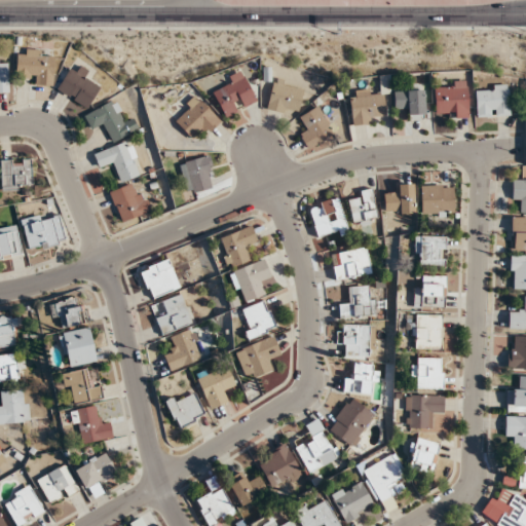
[(53,51),(17,49),(16,76),(35,77),(35,87),(52,88),(53,51)]
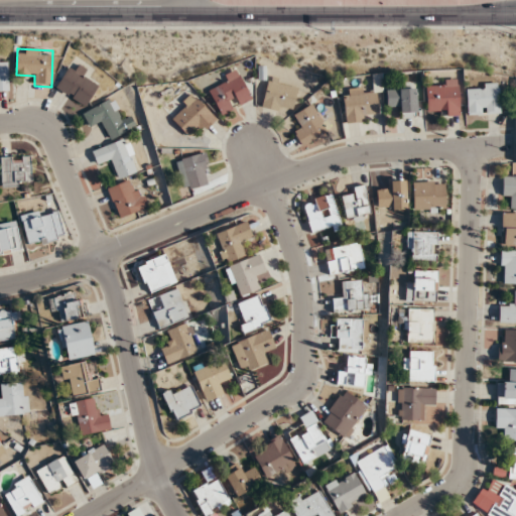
[(0,91),(8,92),(8,58),(0,58),(0,91)]
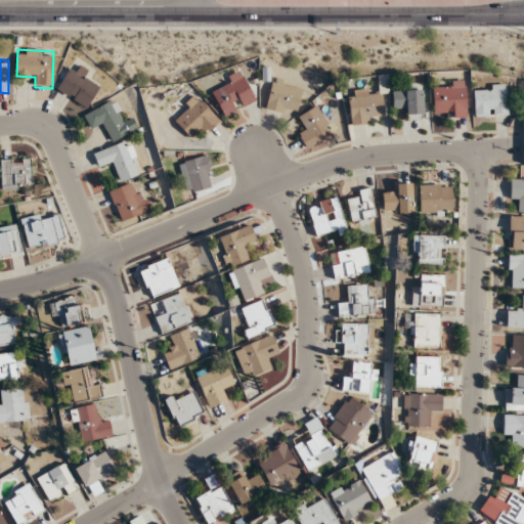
[(93,74),(74,61),(56,90),(69,97),(63,106),(80,117),(98,87),(88,81),(93,74)]
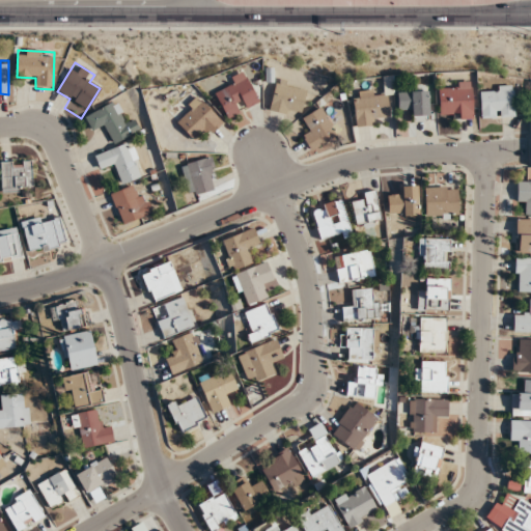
[(229,118),(259,100),(242,73),(213,91),(229,118)]
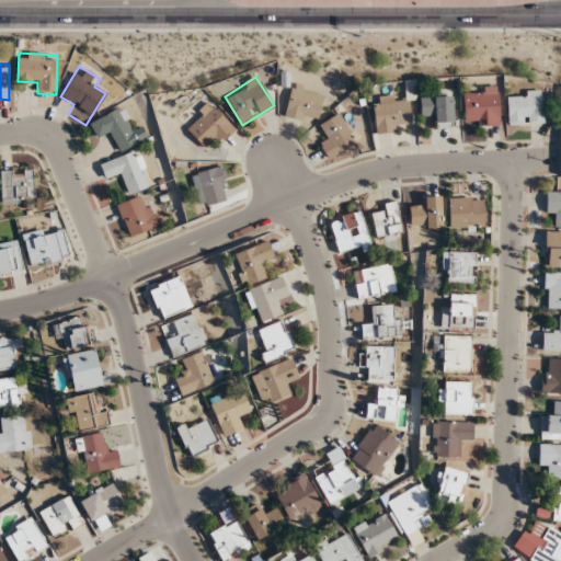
[(292,84),(284,116),(305,122),(307,113),(318,115),(323,92),(292,84)]
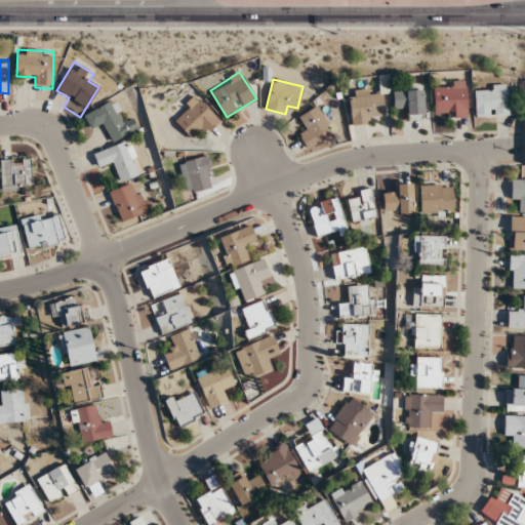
[(434,117),(466,117),(466,82),(434,82),(434,117)]
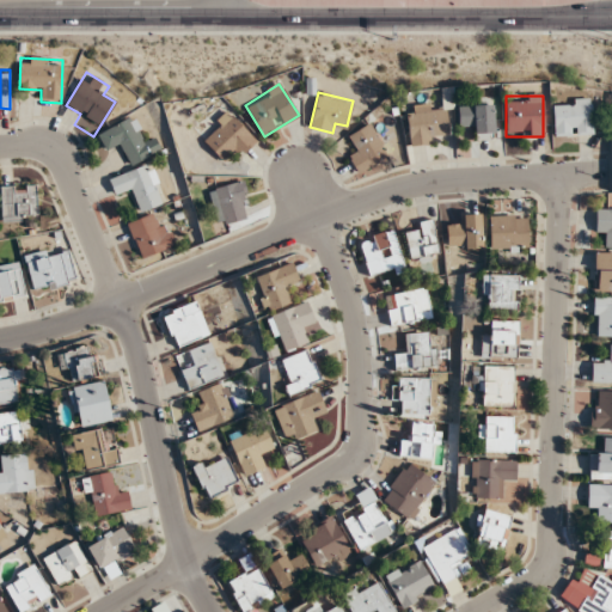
[(554,134),(592,134),(592,101),(554,101),(554,134)]
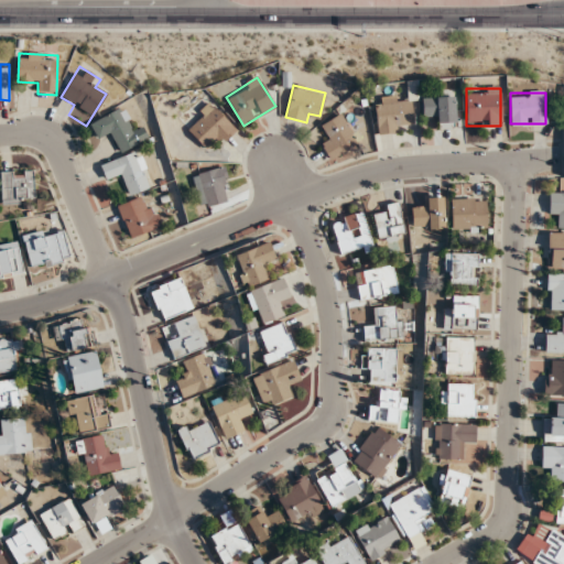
[(435,128),(454,128),(454,95),(423,95),(423,118),(435,118),(435,128)]
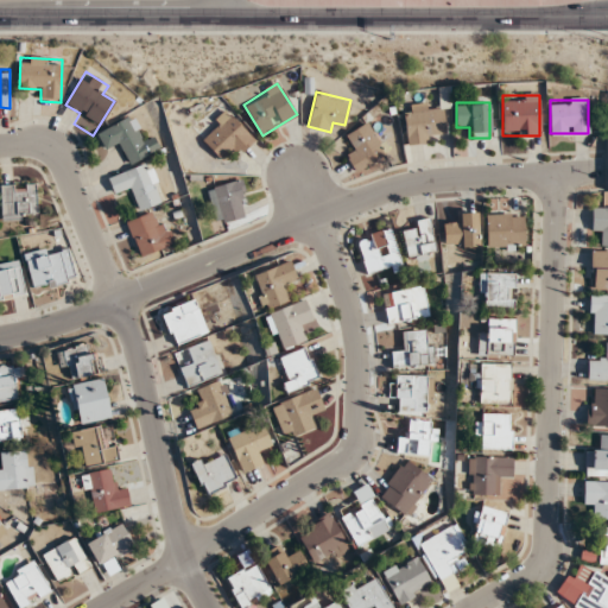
[(442,105),(405,106),(406,141),(443,140),(442,105)]
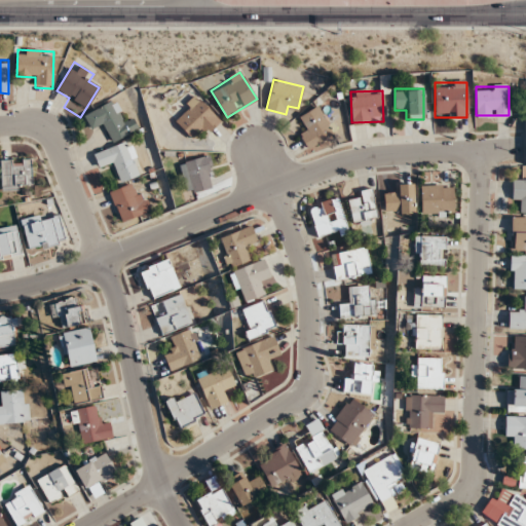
[(198,128),(203,136),(220,122),(198,96),(172,117),(188,137),(198,128)]
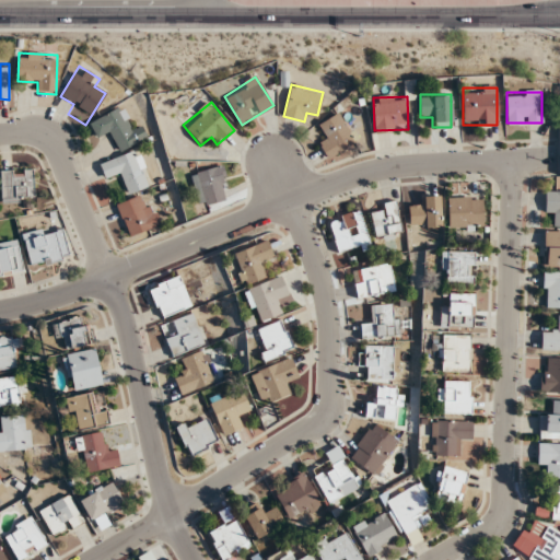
[(147,138),(141,126),(131,130),(120,107),(90,121),(96,138),(108,132),(117,152),(147,138)]
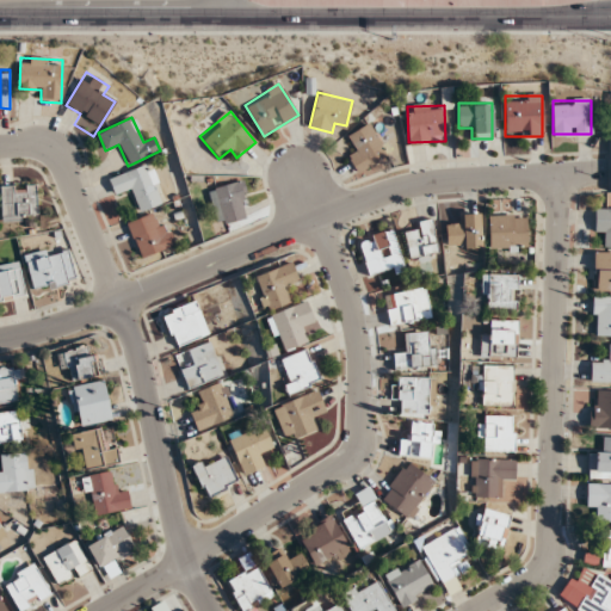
[(345,154),(359,173),(388,150),(368,123),(349,137),(355,146),(345,154)]
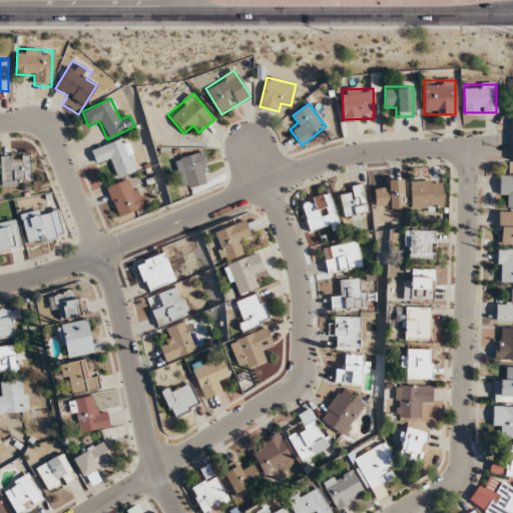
[(127,137),(91,149),(96,161),(107,157),(114,178),(138,170),(127,137)]
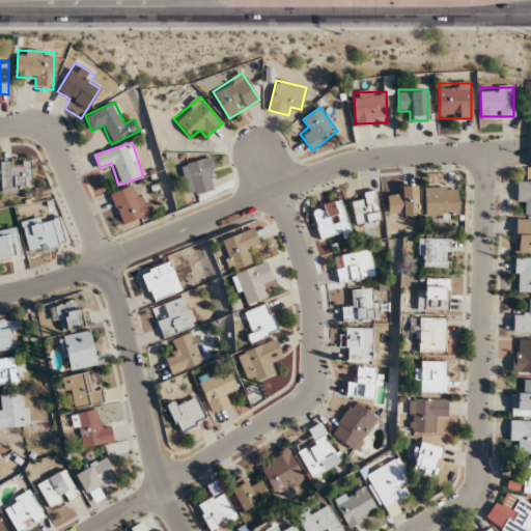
[(195,194),(218,189),(211,157),(187,163),(195,194)]
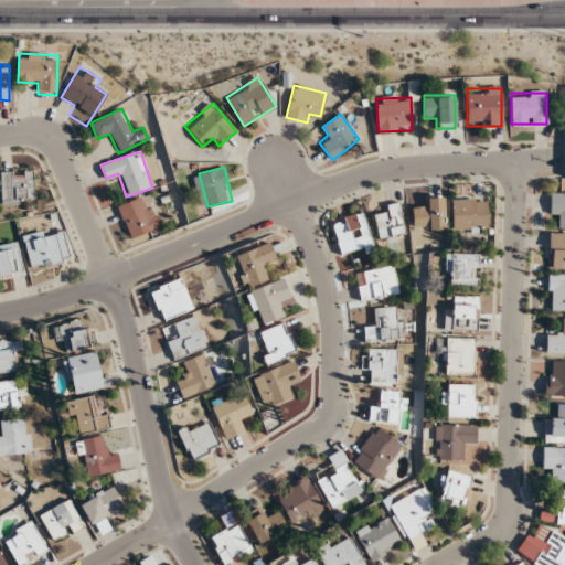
[(34,203),(34,171),(1,171),(1,203),(34,203)]
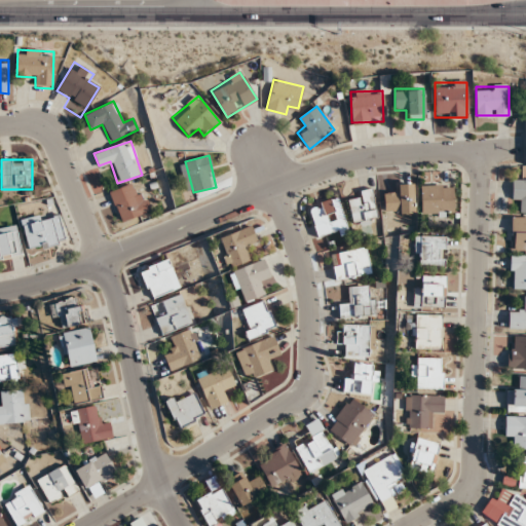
[(512,200),(522,200),(522,213),(525,213),(525,179),(512,179),(512,200)]
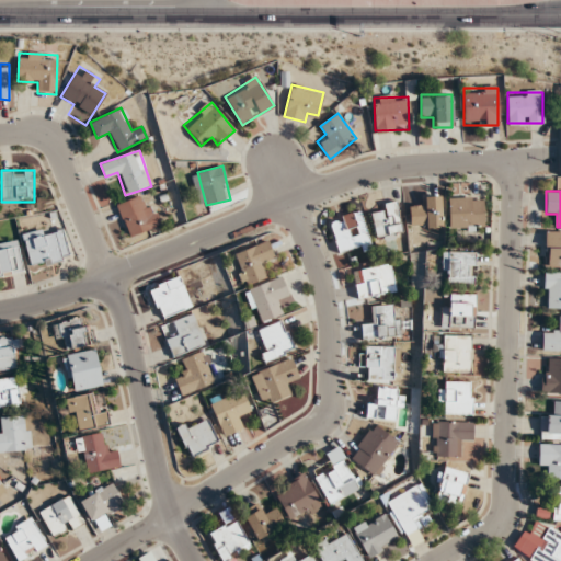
[(130,237),(159,225),(144,193),(116,205),(130,237)]
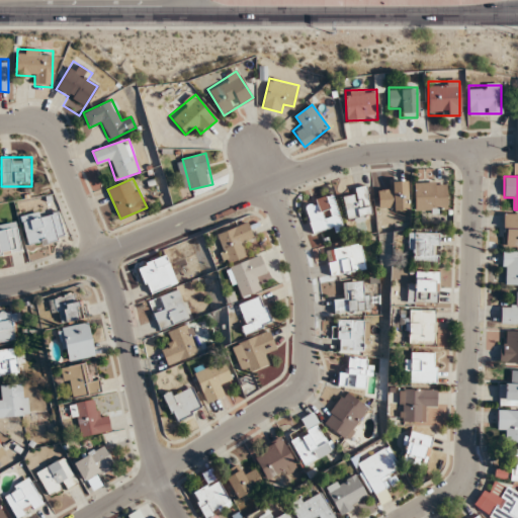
[(378,191),(378,210),(408,210),(408,181),(387,181),(389,191),(378,191)]
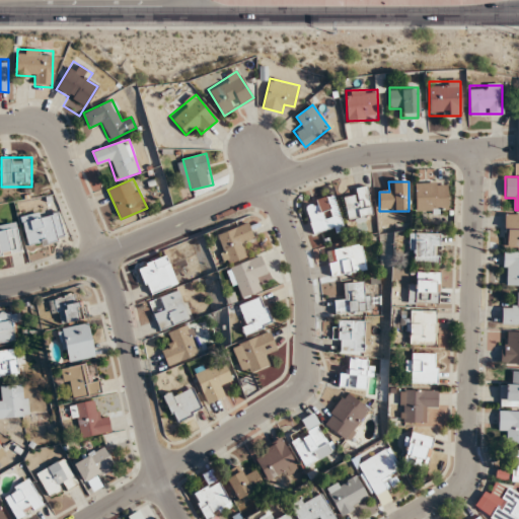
[(447,181),(415,181),(415,213),(447,213),(447,181)]
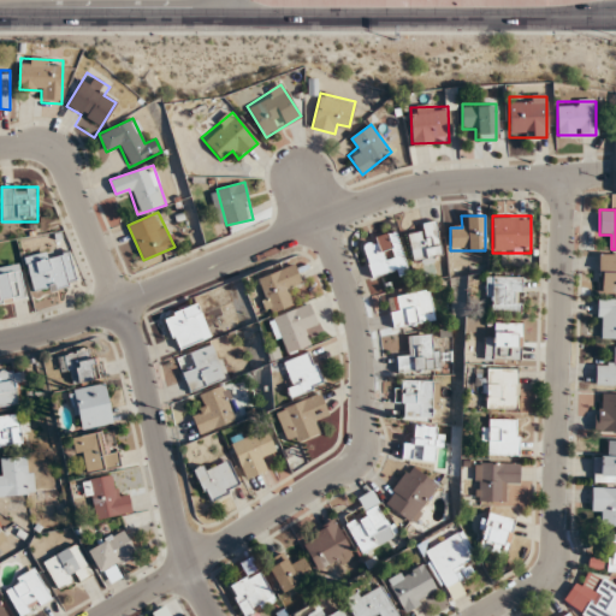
[(407,229),(414,264),(443,258),(436,223),(407,229)]
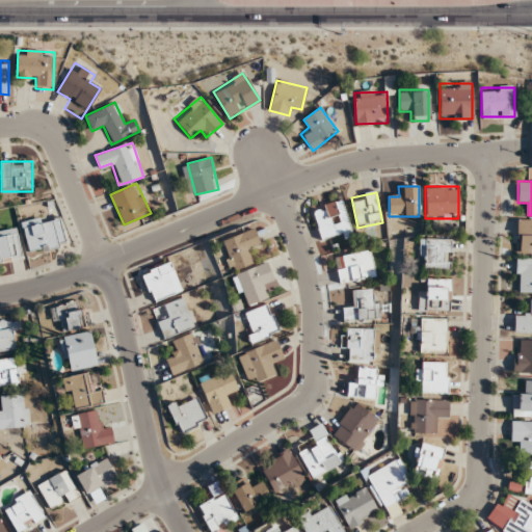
[(312,209),(321,240),(351,231),(342,200),(312,209)]
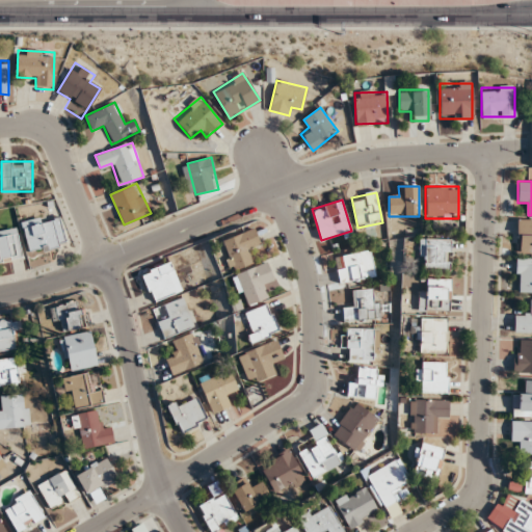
[(23,223),(29,254),(65,245),(58,215),(23,223)]
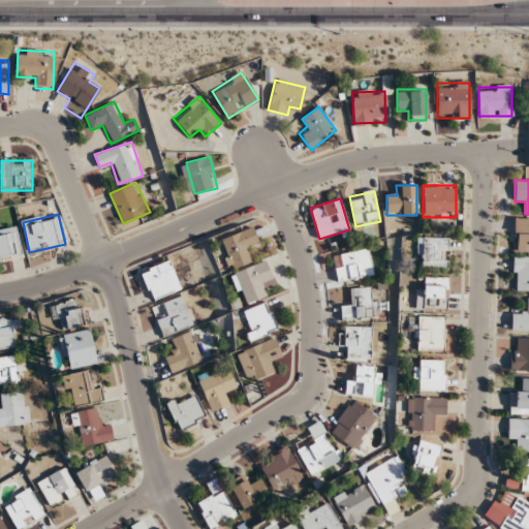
[(514,252),(528,252),(528,218),(514,218),(514,252)]
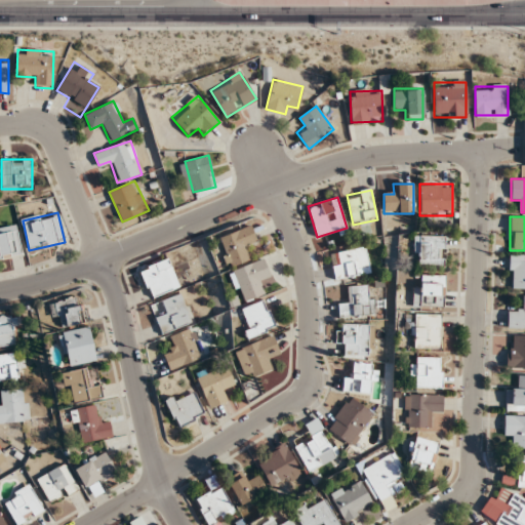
[(0,258),(23,254),(17,225),(0,228),(0,258)]
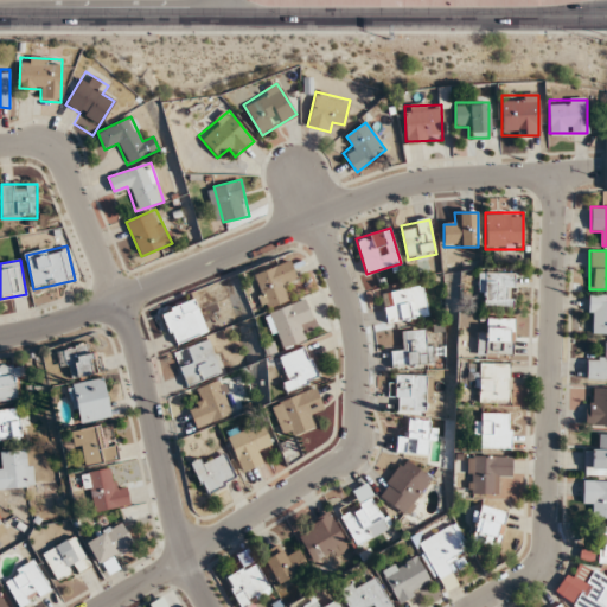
[(251,275),(263,308),(291,299),(287,287),(298,282),(291,261),(251,275)]
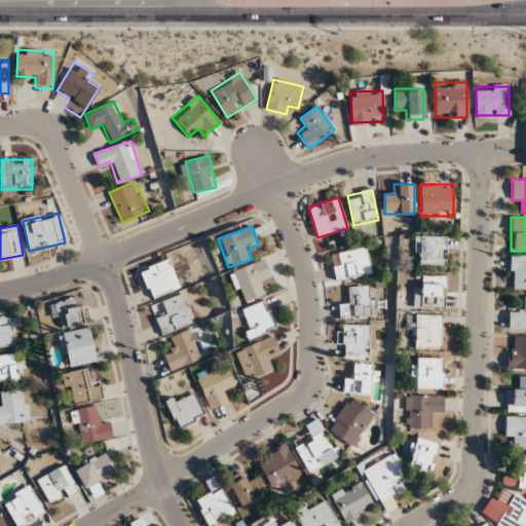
[(445,268),(445,236),(414,236),(414,268),(445,268)]
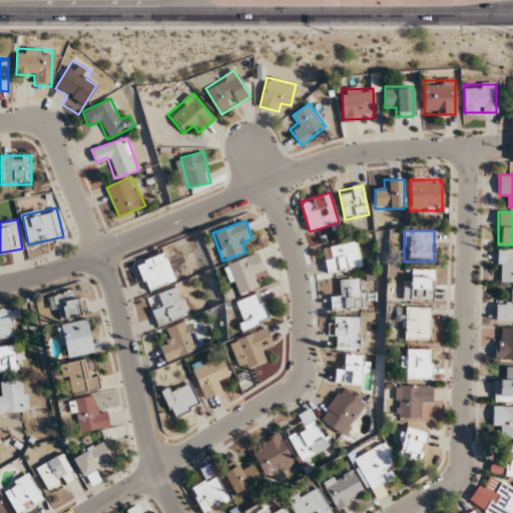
[(362,267),(358,240),(323,247),(328,274),(362,267)]
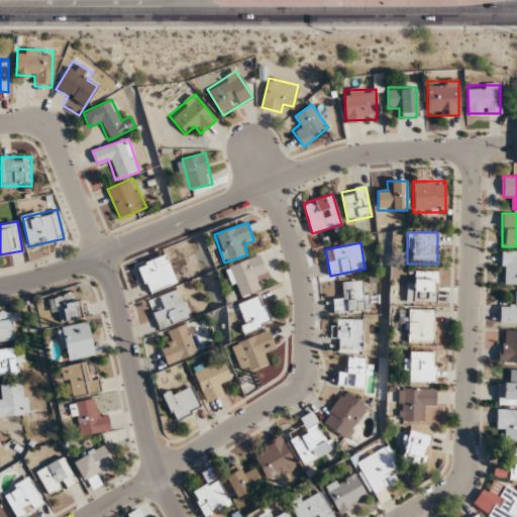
[(516,250),(502,251),(502,284),(516,284),(516,250)]
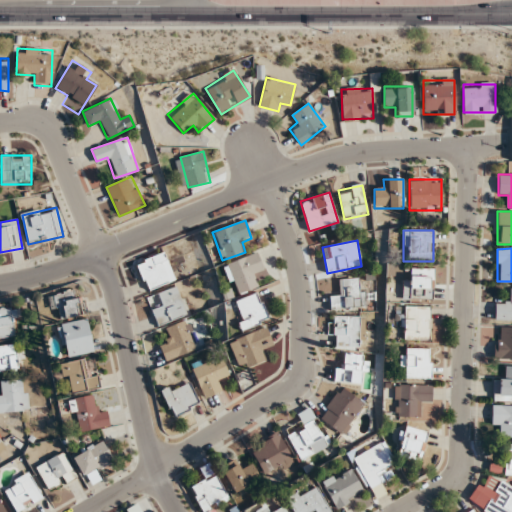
[(223,265),(235,295),(259,286),(255,275),(264,271),(256,251),(223,265)]
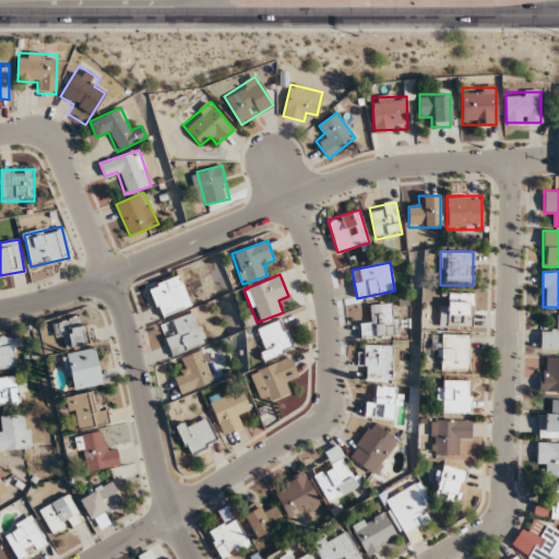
[(190,308),(181,276),(149,286),(158,318),(190,308)]
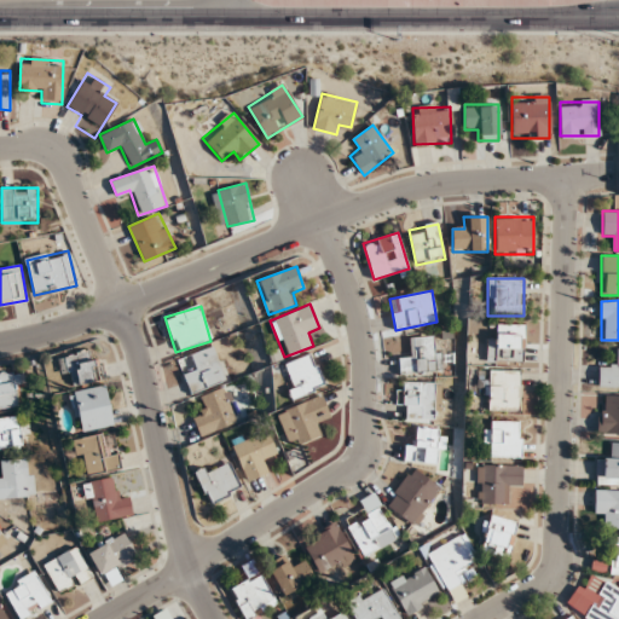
[(486,360),(524,360),(524,324),(498,324),(498,336),(486,336),(486,360)]
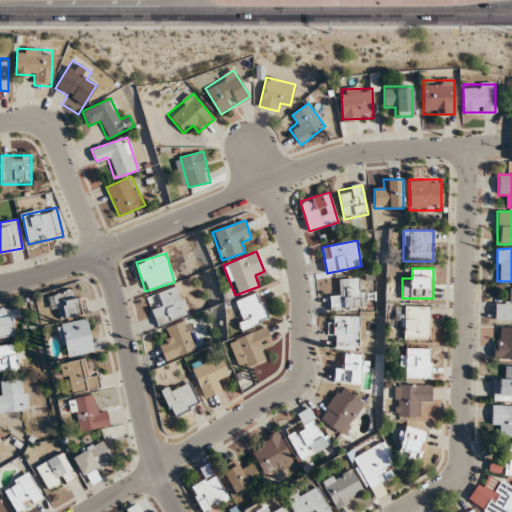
[(364,307),(363,278),(338,279),(339,297),(330,297),(330,309),(364,307)]
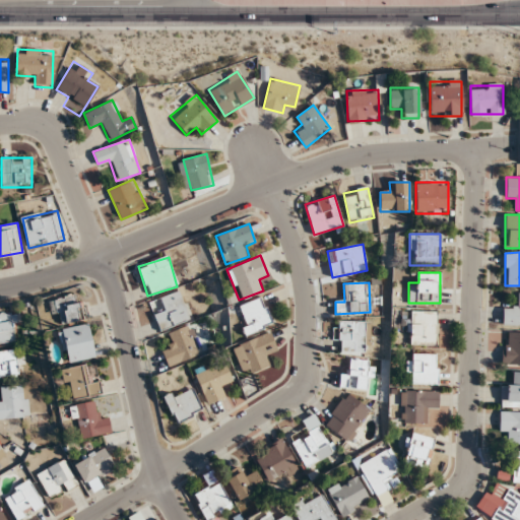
[(149,301),(159,330),(189,320),(180,291),(149,301)]
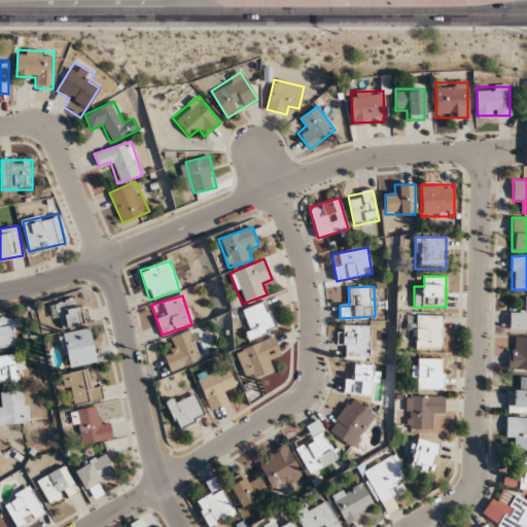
[(510,330),(526,329),(526,296),(521,296),(521,309),(510,308),(510,330)]
